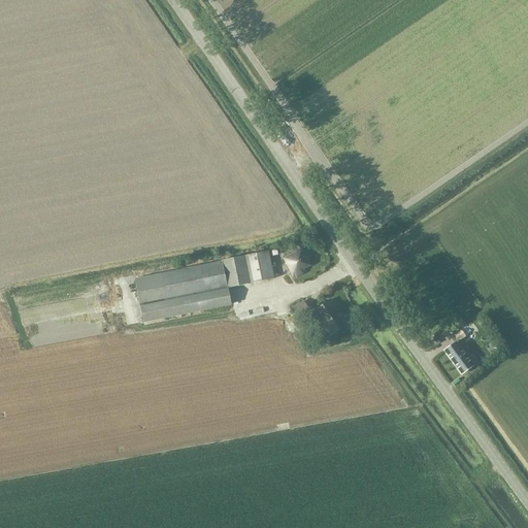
[(302,269),(308,266),(299,250),(284,259),(286,263),(285,264),(292,278),(303,272),(302,269)]
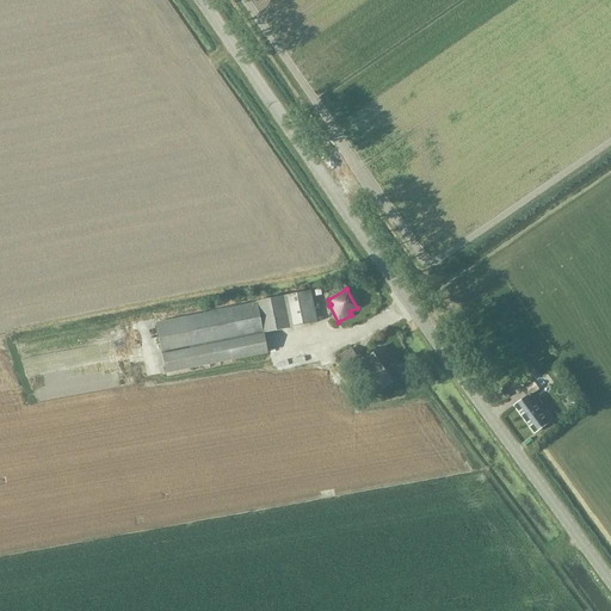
[(310,291),(257,302),(156,323),(166,375),(220,363),(267,353),(264,334),(316,323),(310,291)]
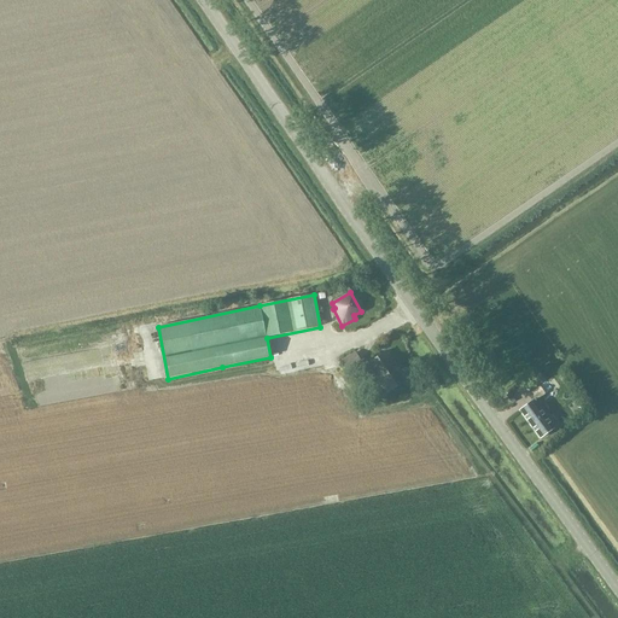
[(389,390),(403,380),(394,366),(395,365),(385,350),(368,362),(389,390)]
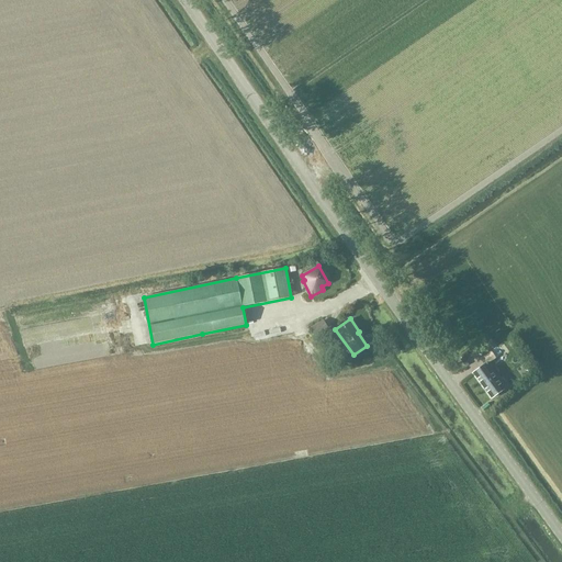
[(315,338),(328,330),(323,321),(310,328),(315,338)]
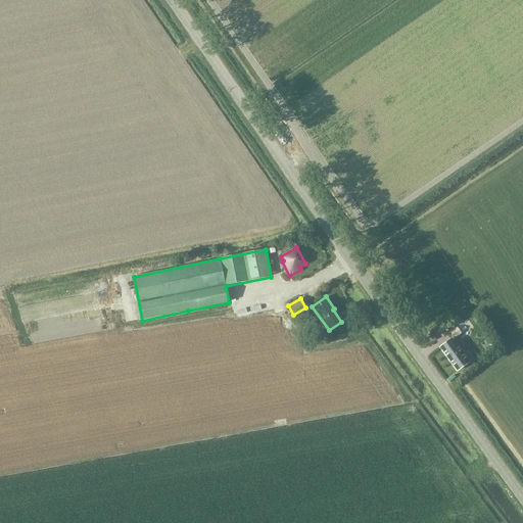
[(453,340),(467,329),(462,322),(447,333),(453,340)]
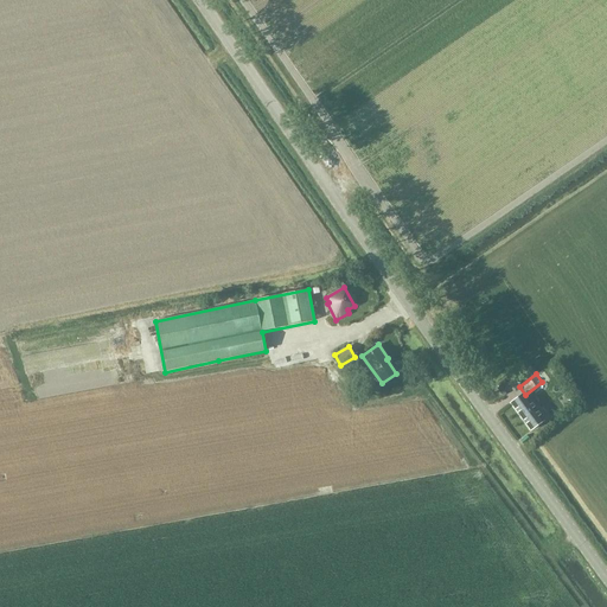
[(540,419),(523,396),(519,398),(518,398),(509,404),(528,429),(537,422),(536,421),(540,419)]
